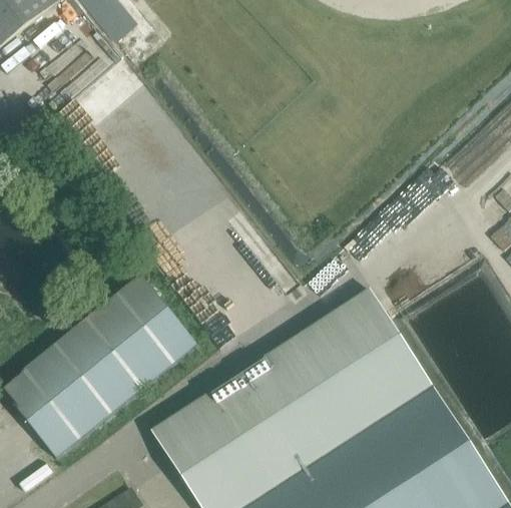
[(0,42),(55,0),(0,0),(0,42)]
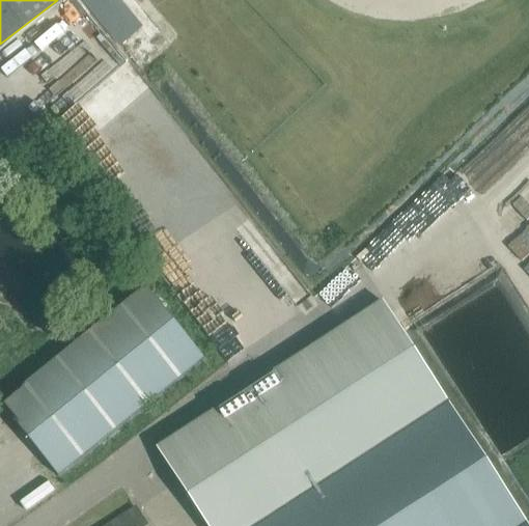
[(126,65),(64,114),(67,121),(86,144),(90,155),(123,196),(135,222),(141,230),(151,256),(157,263),(167,258),(181,248),(172,227),(167,222),(185,209),(158,144),(146,130),(163,117),(160,109),(126,65)]
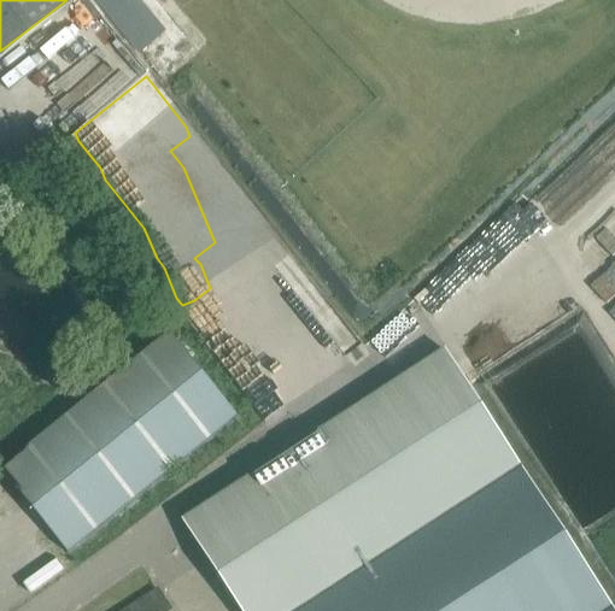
[(577,324),(493,372),(504,393),(580,348),(591,365),(598,362),(577,324)]
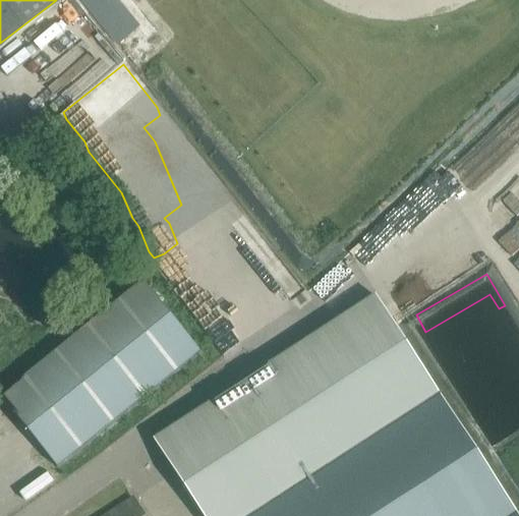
[(142,278),(0,394),(56,464),(199,348),(142,278)]
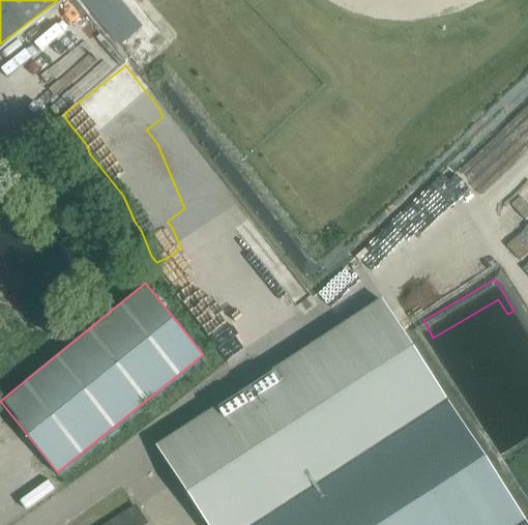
[(155,444),(208,524),(527,524),(527,523),(381,297),(155,444)]
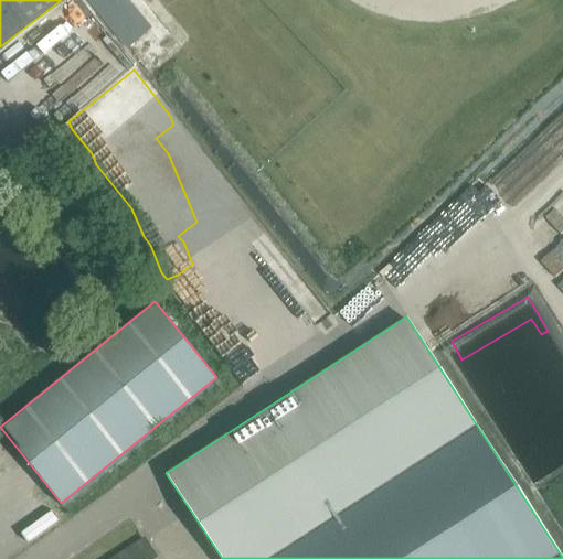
[(0,399),(14,388),(0,371),(0,399)]
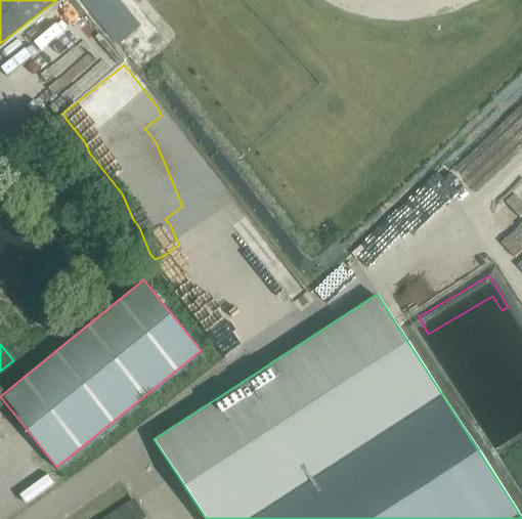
[(148,518),(146,516),(134,496),(98,518),(148,518)]
